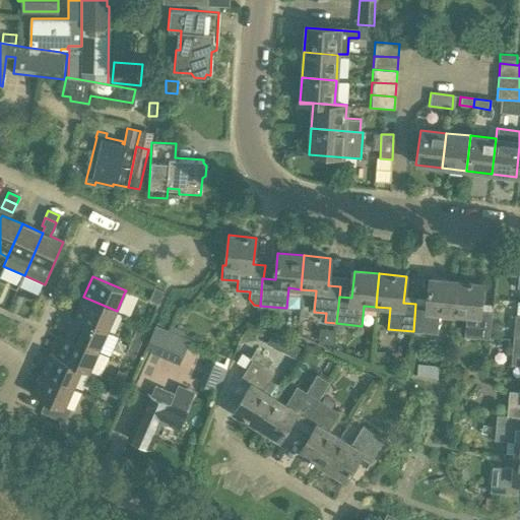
[(454,314),(456,294),(457,281),(430,278),(428,305),(415,304),(413,331),(438,333),(440,313),(454,314)]
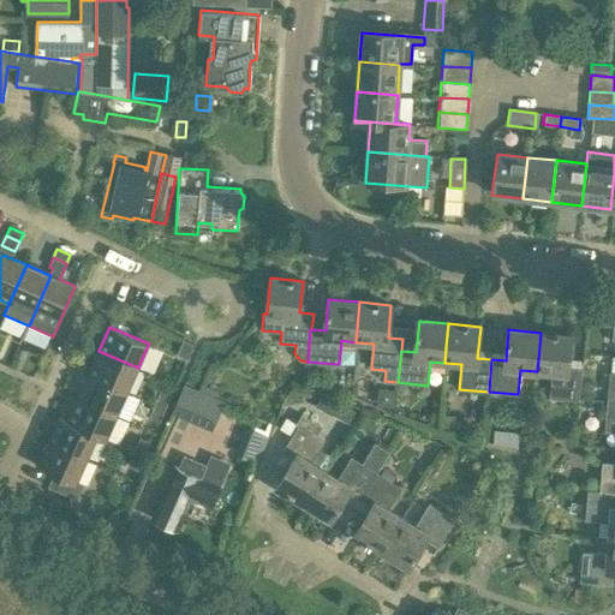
[(579,400),(581,369),(568,368),(572,335),(541,333),(539,347),(537,371),(553,374),(550,398),(579,400)]
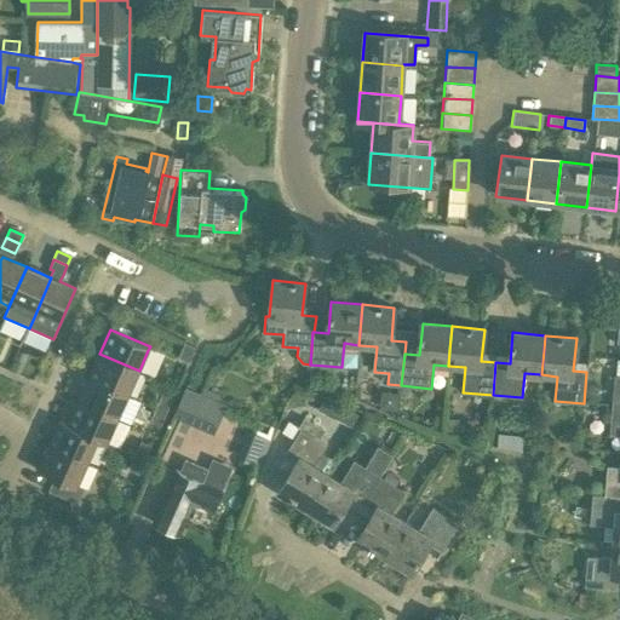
[(189,363),(194,350),(195,348),(185,344),(179,359),(189,363)]
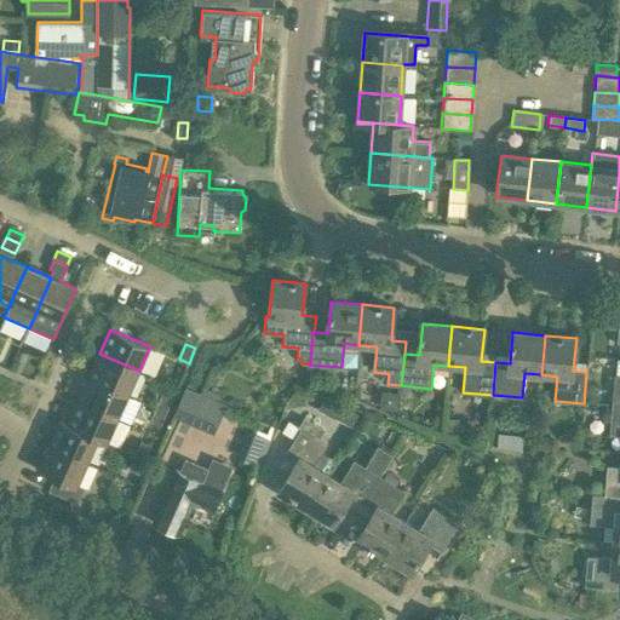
[(128,396),(139,371),(99,354),(89,378),(128,396)]
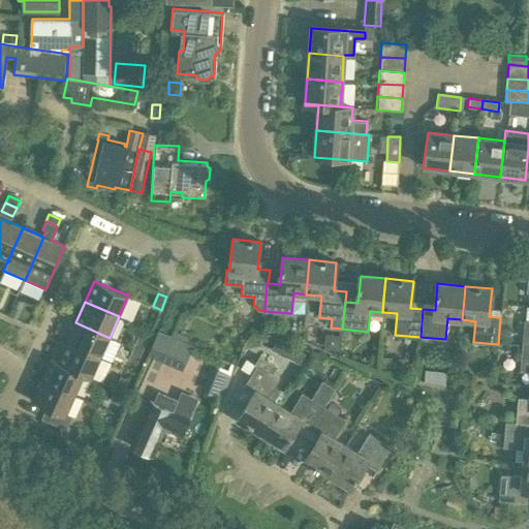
[(100,359),(110,338),(75,322),(66,343),(100,359)]
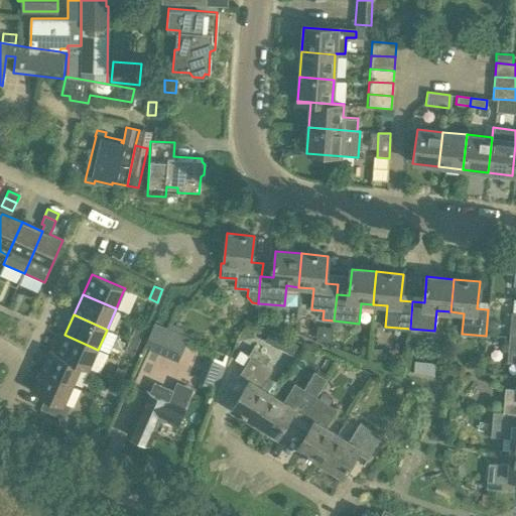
[(170,329),(154,321),(143,347),(178,362),(188,336),(180,333),(182,328),(172,324),(170,329)]
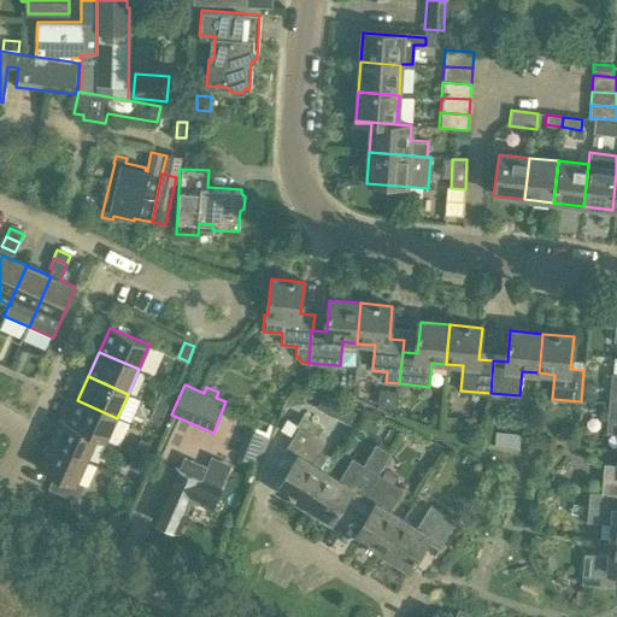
[(165,411),(171,398),(162,393),(156,406),(165,411)]
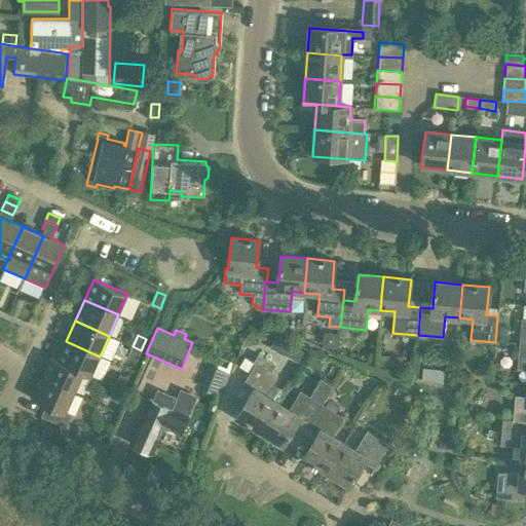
[(90,377),(100,357),(66,341),(58,362),(82,373),(82,374),(90,377)]
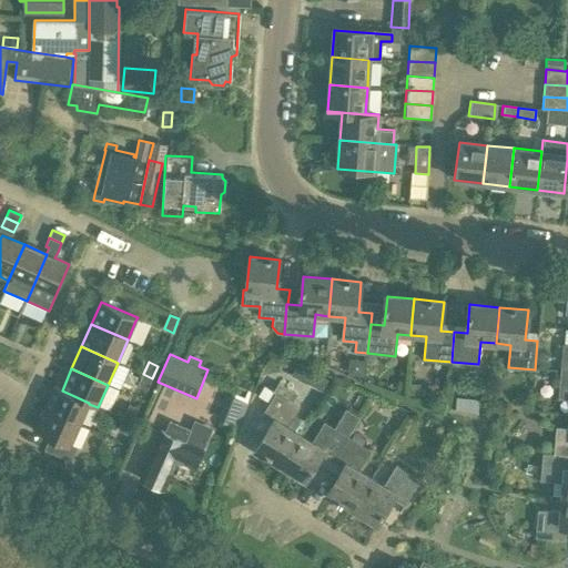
[(146,391),(152,378),(143,374),(138,386),(146,391)]
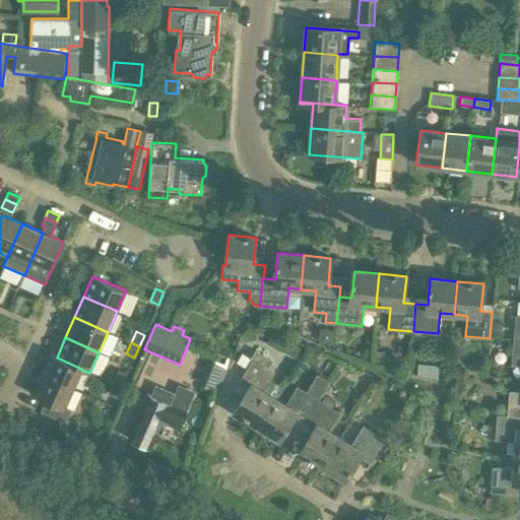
[(238,383),(247,388),(234,411),(257,426),(273,397),(274,398),(281,386),(270,379),(275,372),(263,365),(268,358),(256,350),(251,359),(252,360),(238,383)]
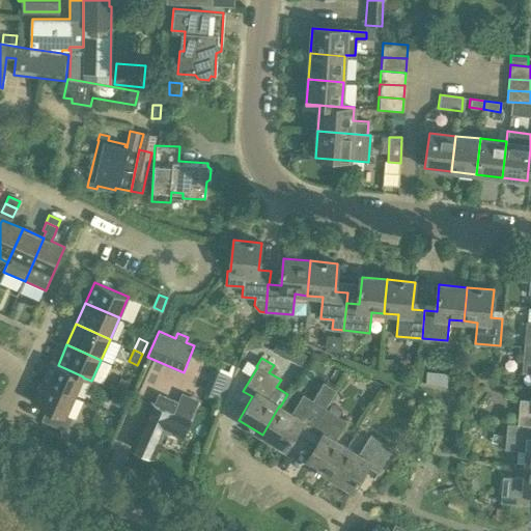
[(74,397),(83,378),(83,376),(58,365),(50,361),(40,383),(74,397)]
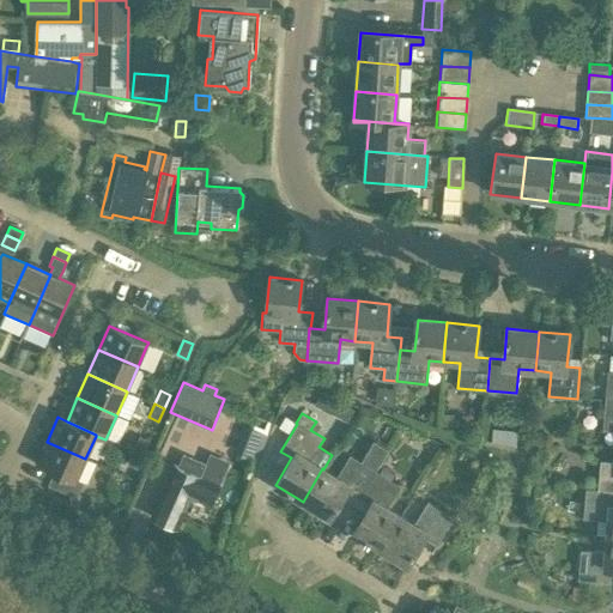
[(287,432),(293,423),(284,417),(277,426),(287,432)]
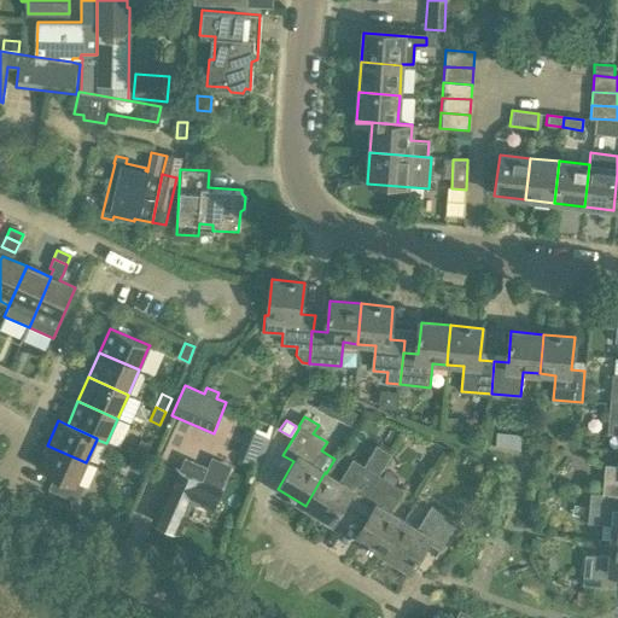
[(250,431),(245,444),(266,452),(270,438),(250,431)]
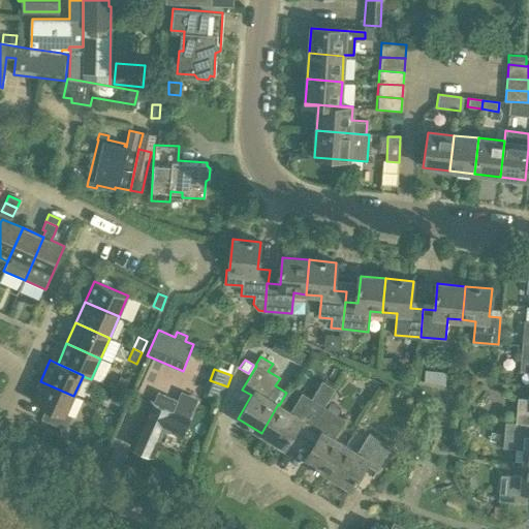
[(123,394),(128,381),(120,377),(115,390),(123,394)]
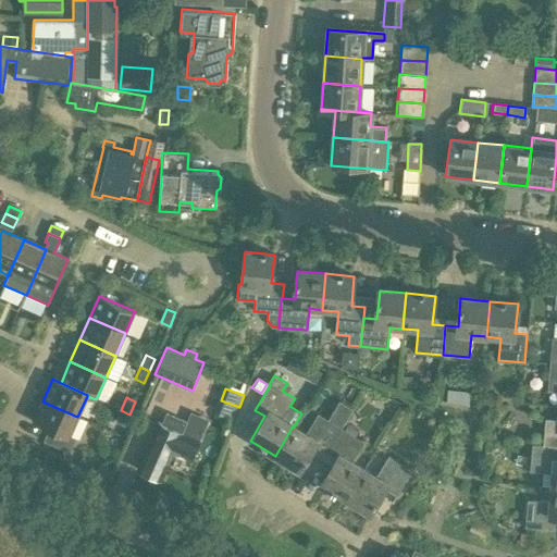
[(342,429),(354,409),(341,400),(327,420),(318,415),(306,433),(294,426),(293,425),(275,456),(299,470),(314,446),(324,452),(339,428),(342,429)]
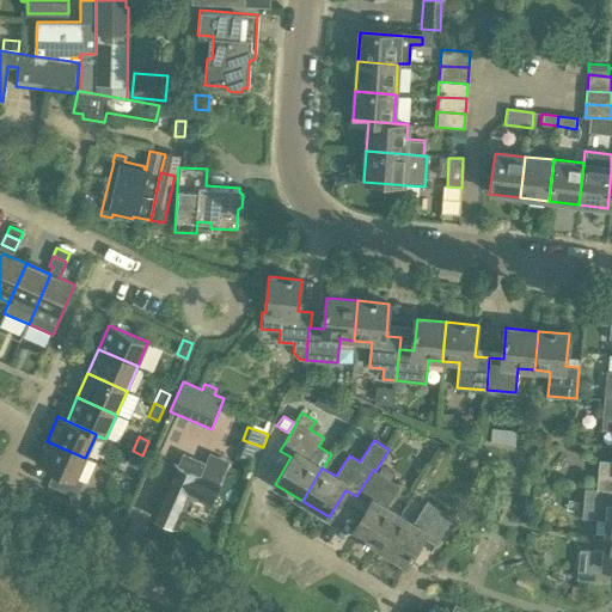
[(75,497),(81,483),(75,481),(85,458),(47,441),(36,465),(54,472),(48,485),(75,497)]
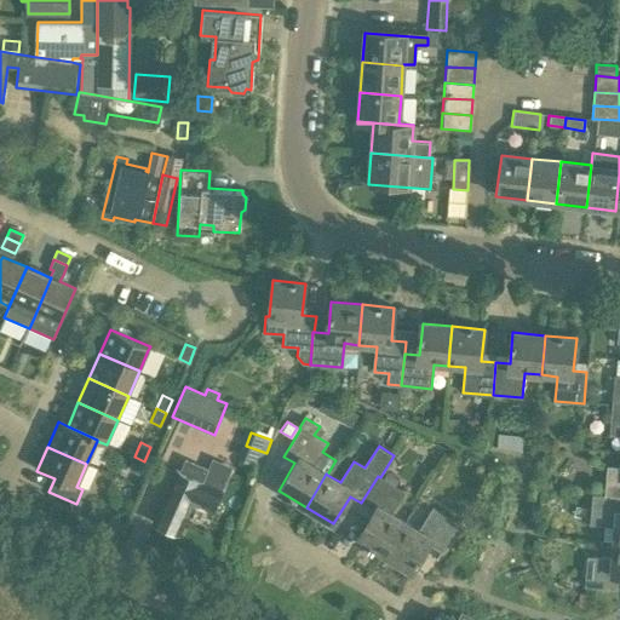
[(138,474),(144,461),(135,457),(128,470),(138,474)]
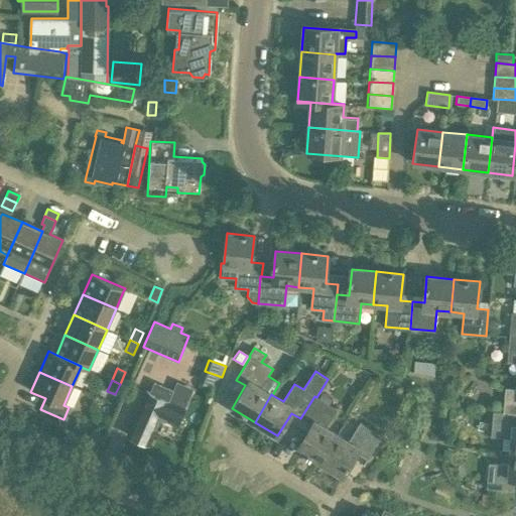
[(146,391),(127,434),(149,444),(161,417),(177,424),(184,409),(183,408),(192,388),(177,382),(173,390),(154,381),(149,392),(146,391)]
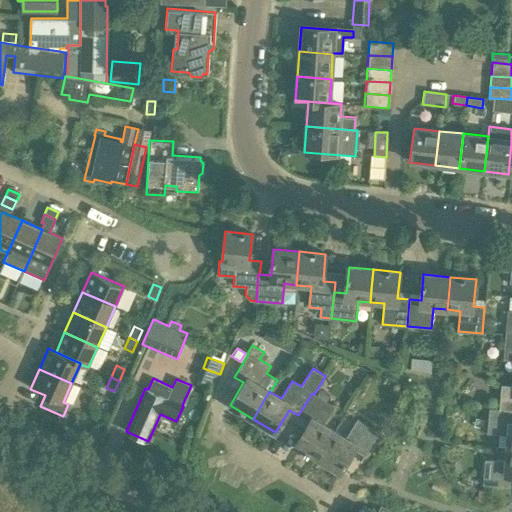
[(511,386),(502,386),(500,409),(511,410),(511,386)]
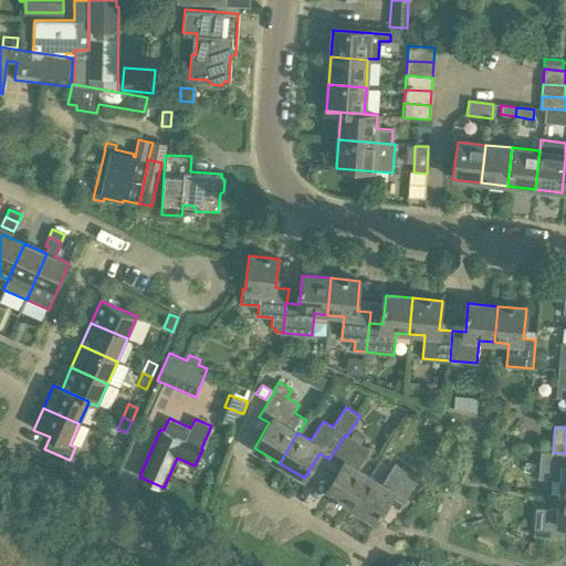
[(350,506),(369,477),(357,469),(369,449),(347,436),(345,435),(329,459),(342,467),(327,492),(350,506)]
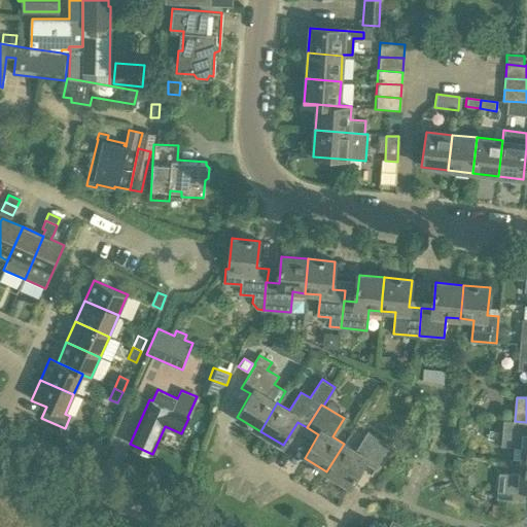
[(526,422),(515,421),(514,422),(504,421),(502,447),(523,450),(522,461),(526,461),(526,422)]
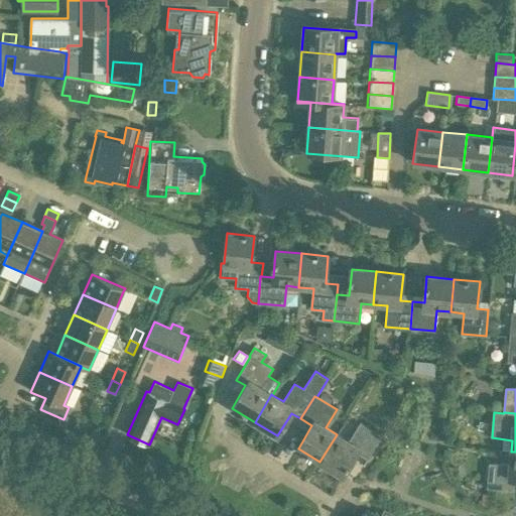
[(367,459),(380,436),(360,424),(350,441),(337,434),(319,462),(343,476),(357,453),(367,459)]
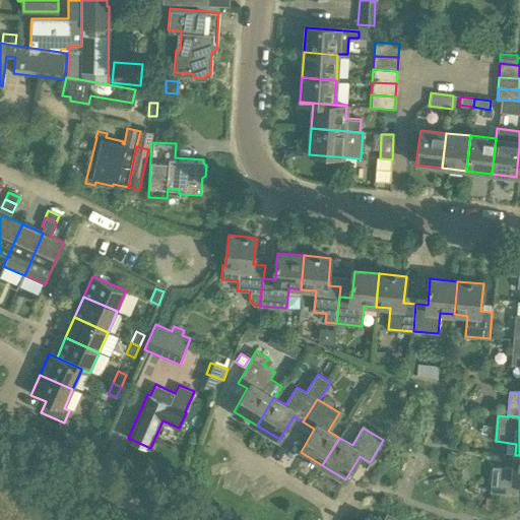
[(88,442),(99,448),(104,440),(92,434),(88,442)]
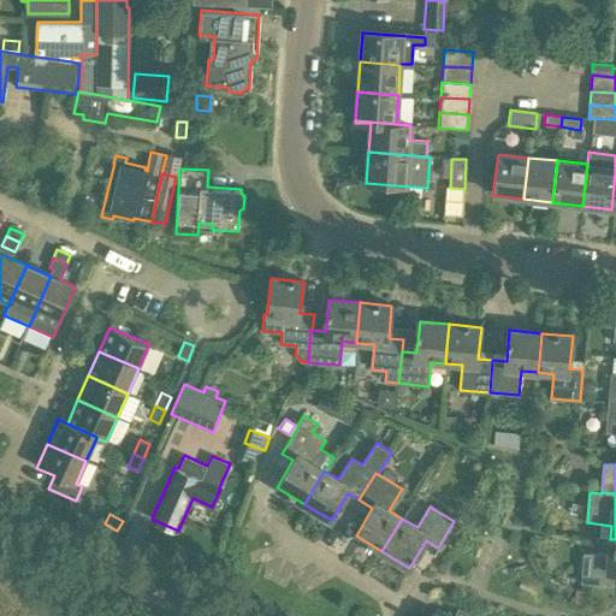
[(615,539),(610,539),(608,557),(584,555),(580,582),(611,586),(614,572),(615,572),(615,539)]
